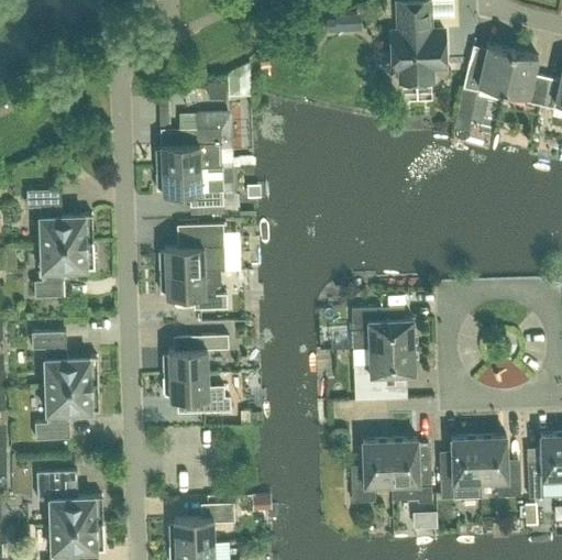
[(436,0),(437,14),(464,13),(463,0),(436,0)]
